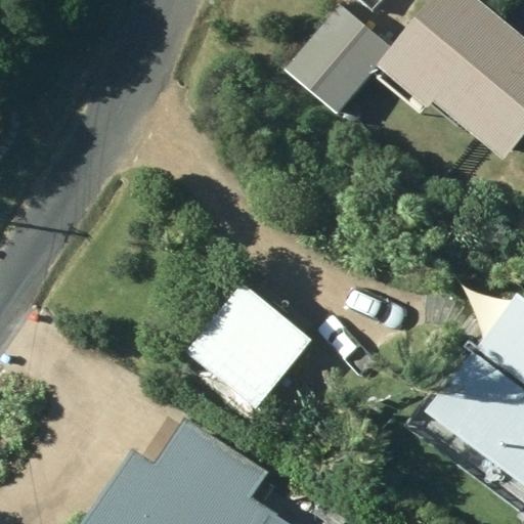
[(523,37),(479,0),(434,0),(394,48),(340,4),(284,71),(338,115),(378,68),(429,111),(434,104),(505,164),(523,140),(523,37)]
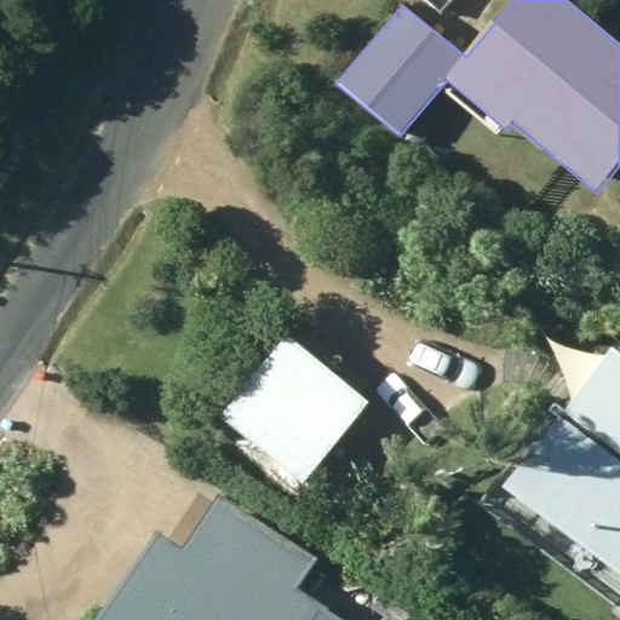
[(619,40),(619,7),(609,24),(618,40),(619,40)]
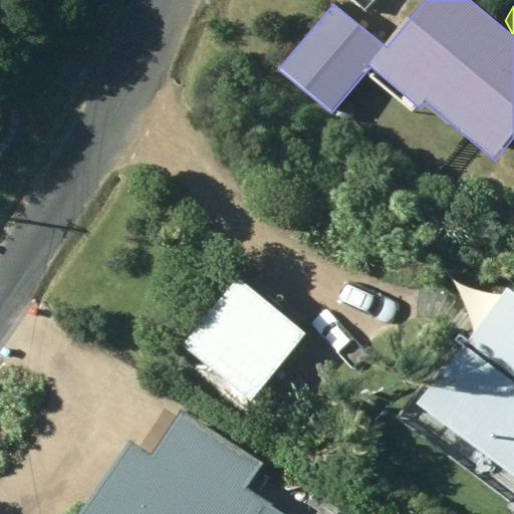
[(182,347),(250,404),(307,335),(298,328),(306,318),(257,277),(249,286),(239,278),(182,347)]
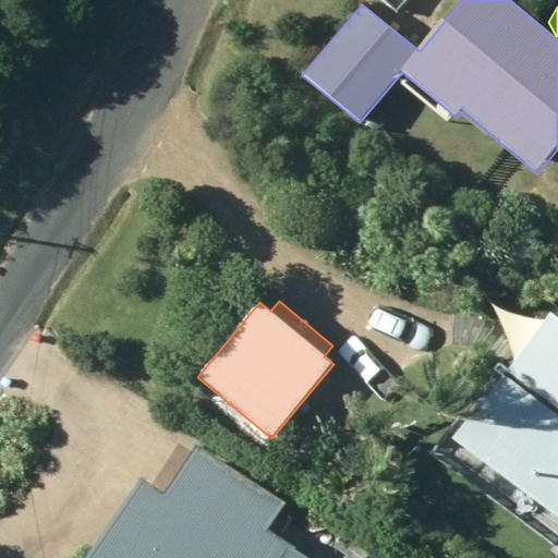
[(451,440),(557,521),(557,315),(550,310),(451,440)]
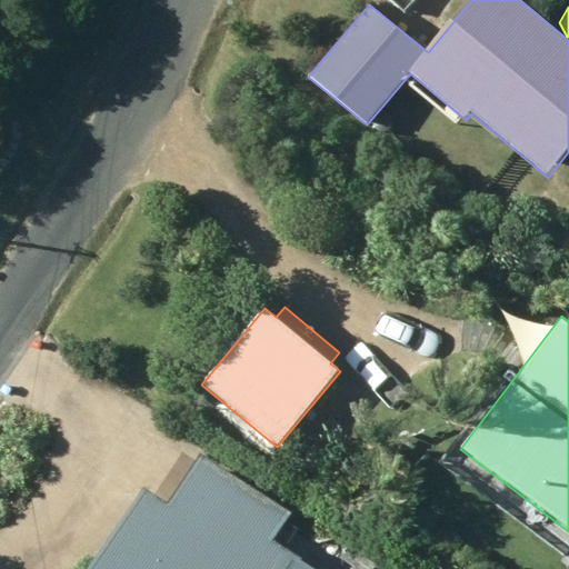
[(91,568),(313,568),(273,540),(290,516),(202,455),(167,507),(145,491),(91,568)]
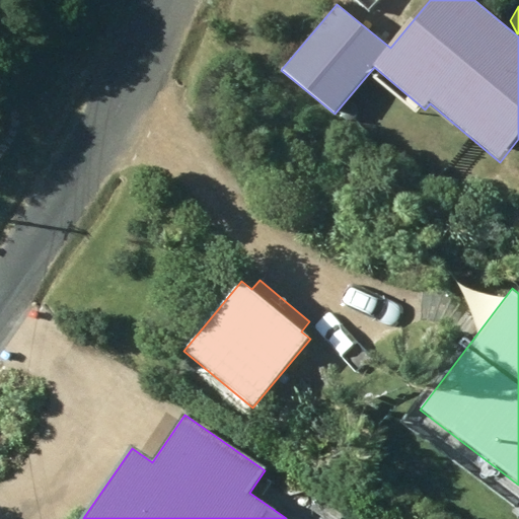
All buildings are outlined.
